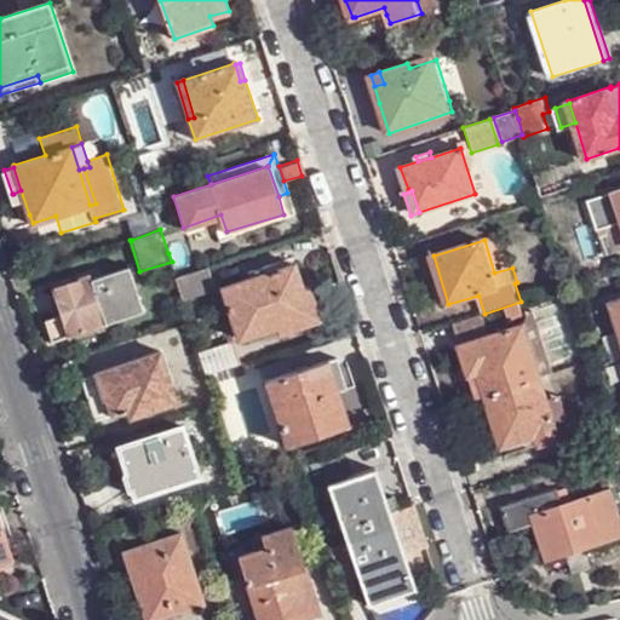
[(241,338),(279,327),(314,315),(304,288),(297,264),(267,273),(253,277),(224,287),(241,338)]
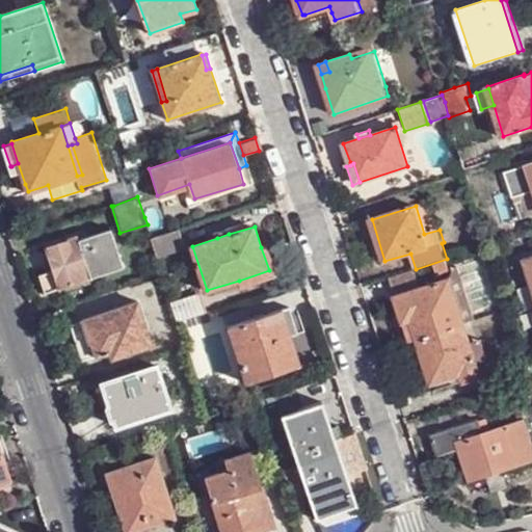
[(78,236),(46,245),(53,270),(40,274),(47,293),(125,267),(112,229),(79,239),(78,236)]
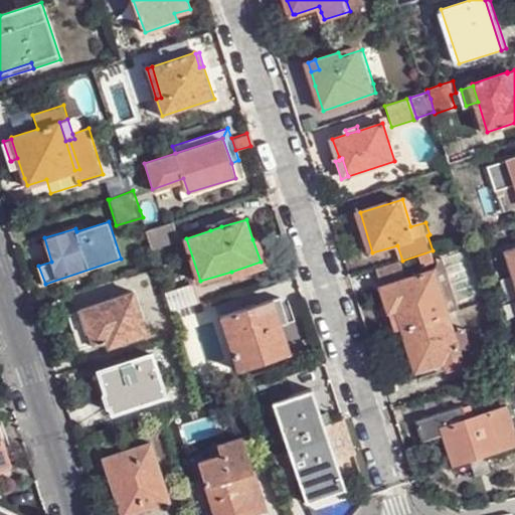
[(146,229),(152,248),(179,239),(173,221),(146,229)]
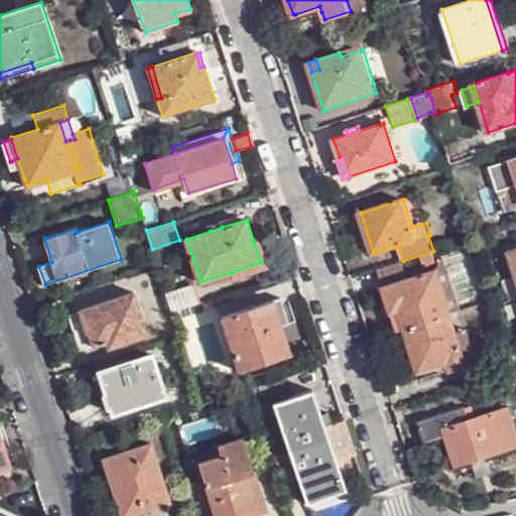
[(209,226),(211,231),(222,227),(220,222),(209,226)]
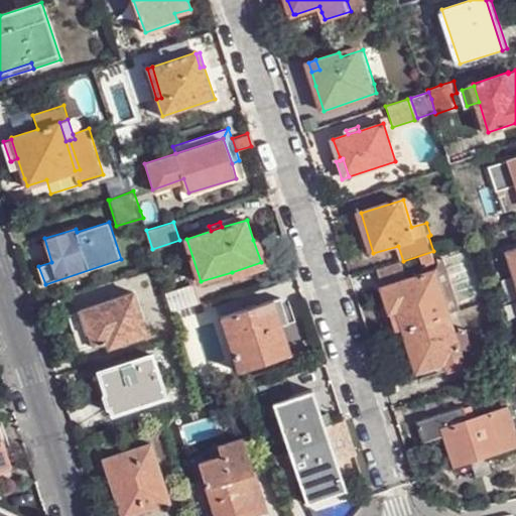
[(261,262),(269,267),(260,238),(253,240),(261,262)]
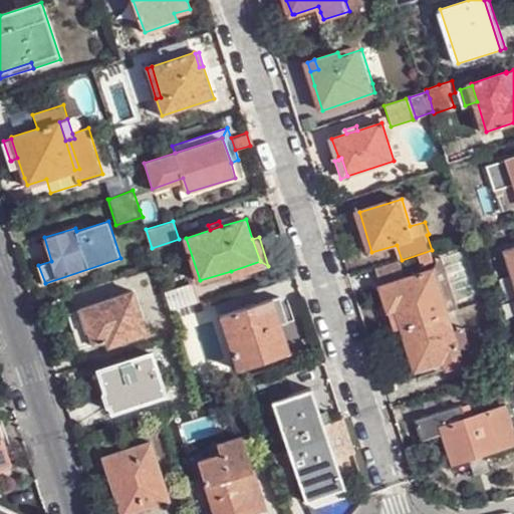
[(268,266),(260,261),(231,271),(232,277),(268,266)]
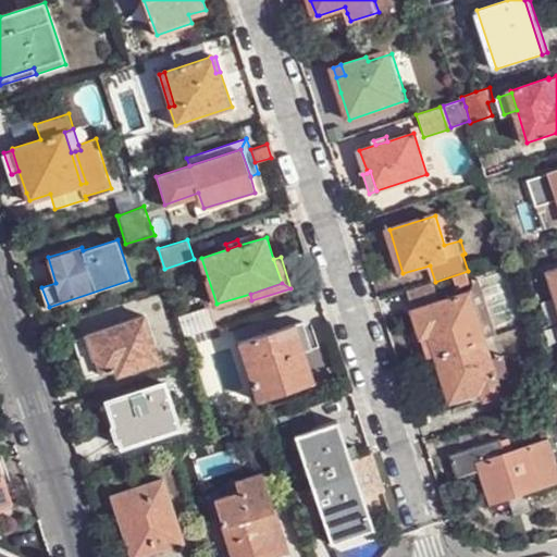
[(415,310),(423,337),(432,335),(436,348),(438,357),(453,403),(484,393),(485,399),(486,400),(505,394),(500,380),(494,359),(472,293),(415,310)]
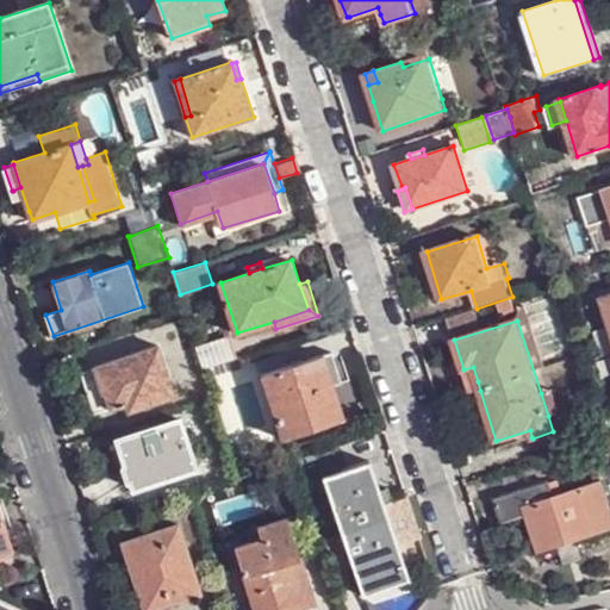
[(198,348),(204,368),(236,358),(230,337),(198,348)]
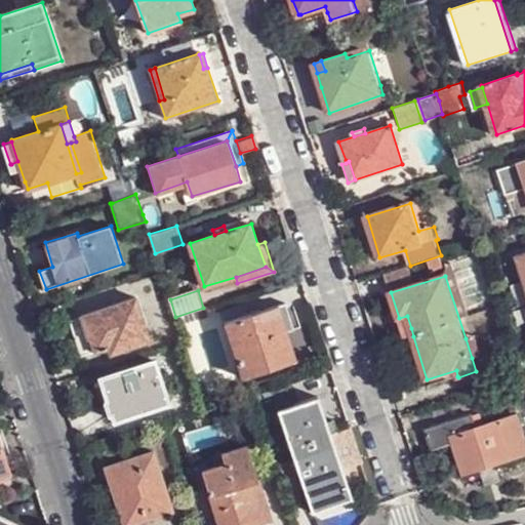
[(151,341),(137,297),(81,316),(88,338),(90,338),(95,352),(109,348),(111,355),(151,341)]
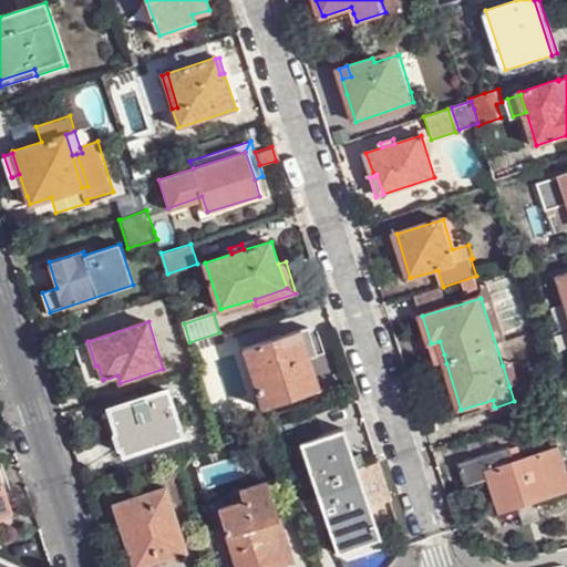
[(282,336),(271,340),(275,348),(286,344),(282,336)]
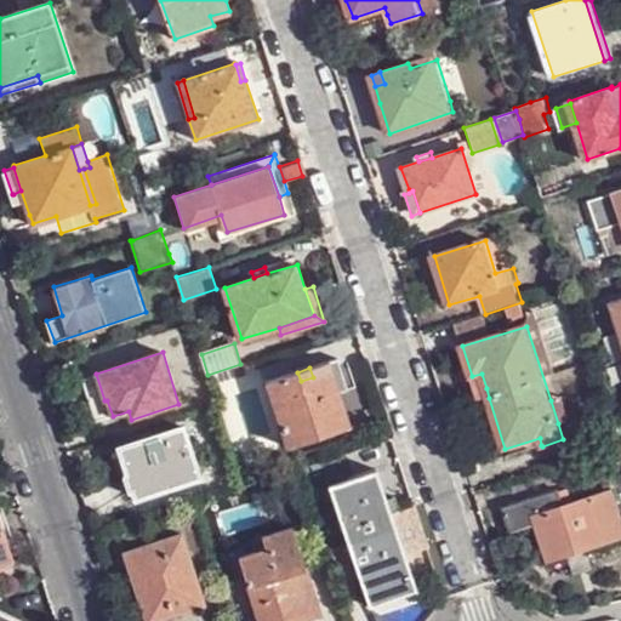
[(268,381),(290,448),(308,442),(322,437),(352,427),(351,423),(343,426),(334,394),(341,392),(334,370),(313,377),(301,381),(297,372),(268,381)]
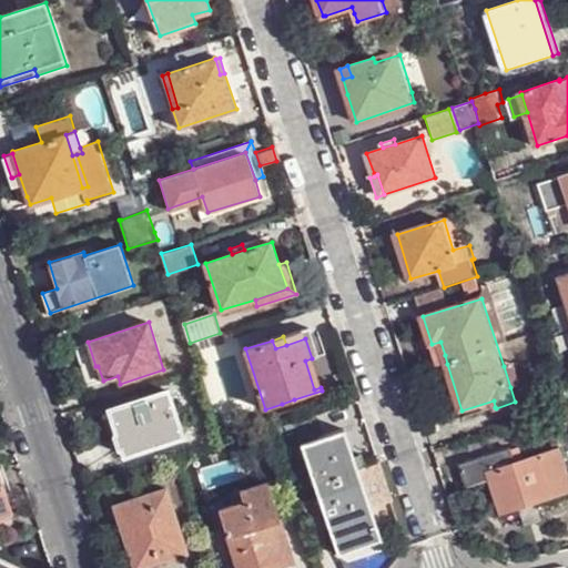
[(75,345),(89,385),(103,381),(98,366),(95,366),(88,342),(75,345)]
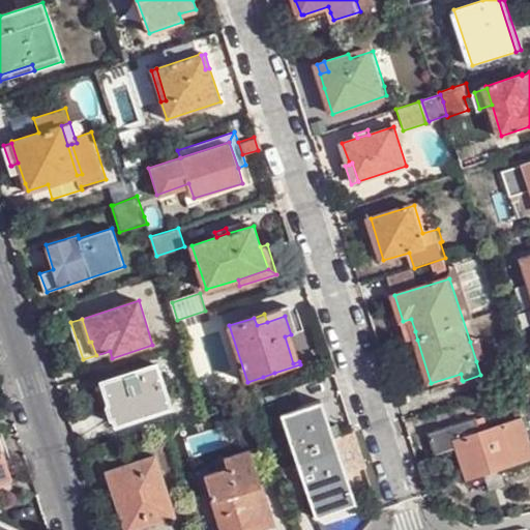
[(293,363),(299,361),(291,334),(285,336),(293,363)]
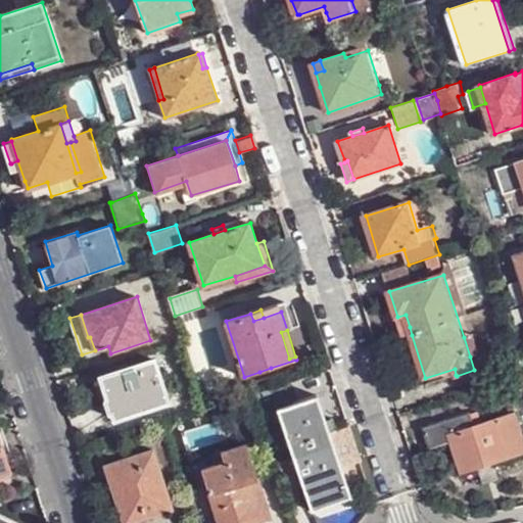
[(474,334),(464,337),(470,357),(480,352),(474,334)]
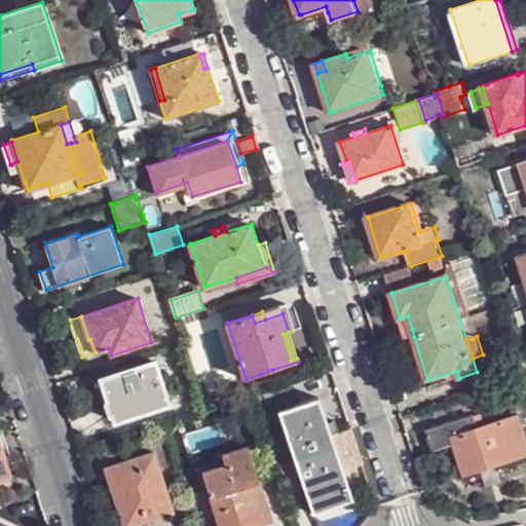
[(511,360),(517,380),(525,377),(525,373),(521,357),(511,360)]
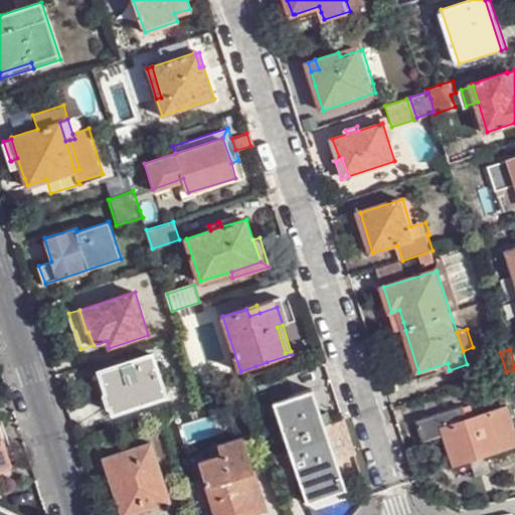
[(152,354),(100,371),(107,391),(108,393),(105,393),(109,407),(112,408),(114,413),(166,395),(152,354)]
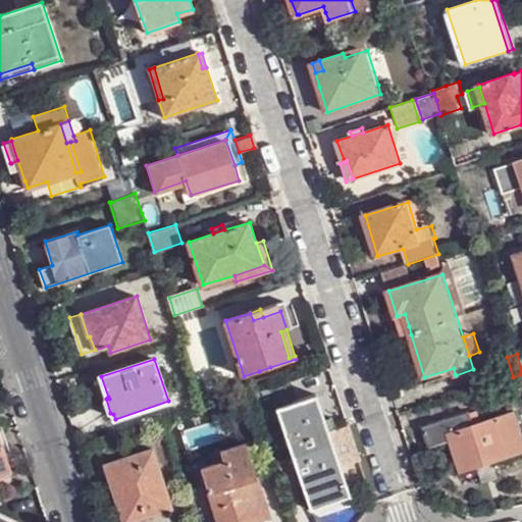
[(273,376),(270,367),(259,371),(263,379),(273,376)]
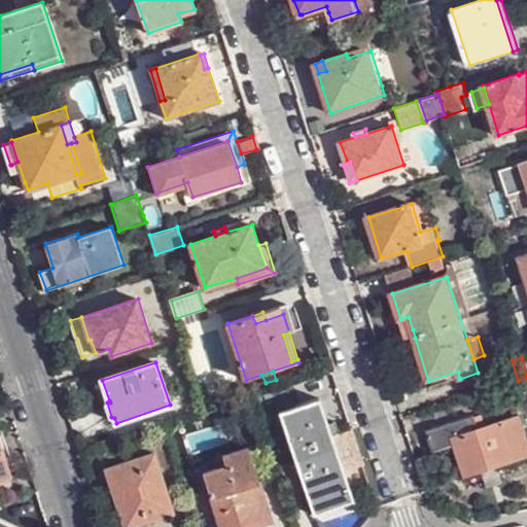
[(98,405),(109,400),(102,380),(91,383),(98,405)]
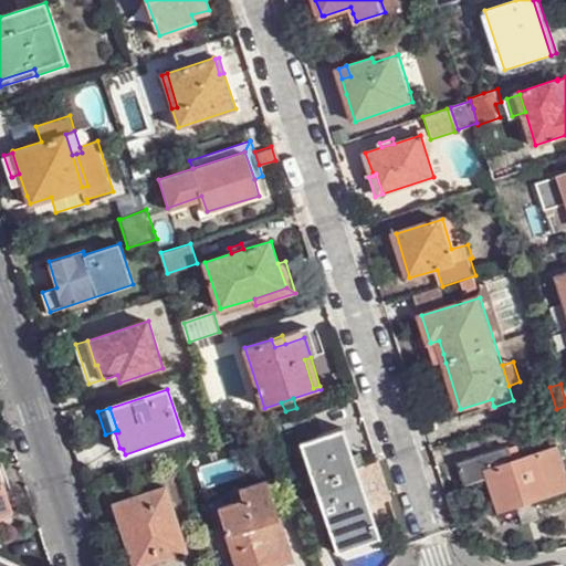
[(300,442),(333,543),(378,530),(345,428),(300,442)]
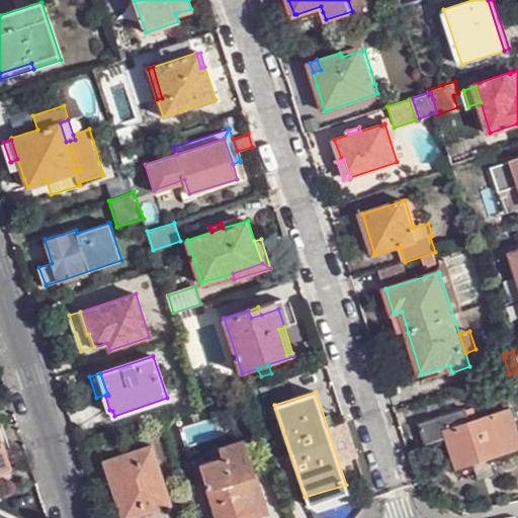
[(517,448),(517,434),(511,411),(476,422),(471,409),(467,411),(466,409),(421,423),(428,444),(448,437),(458,468),(475,462),(479,461),(477,457),(485,455),(487,458),(490,458),(517,448)]
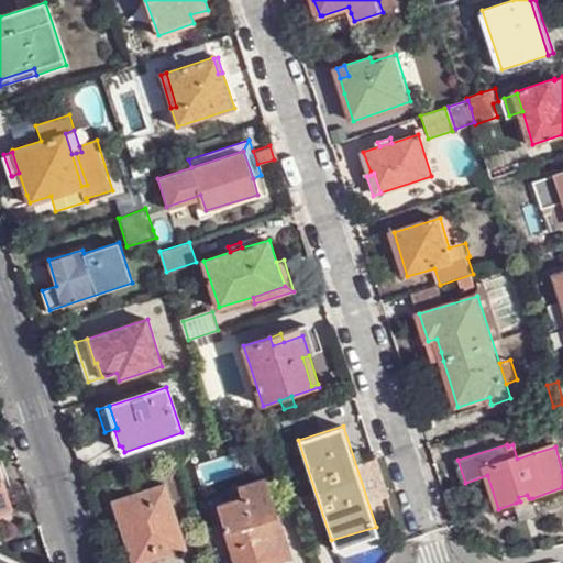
[(0,504),(10,501),(2,478),(0,477),(0,504)]
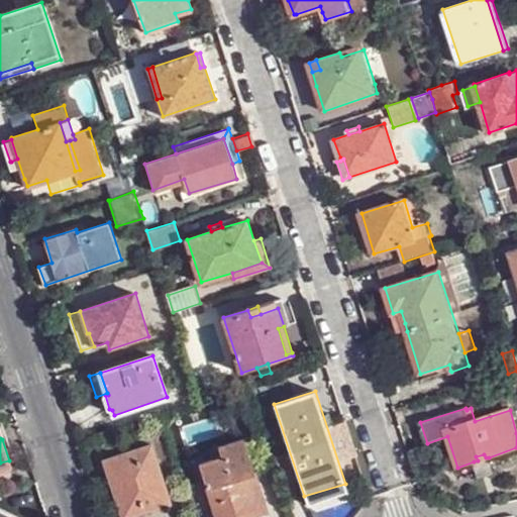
[(256,516),(269,513),(255,472),(254,473),(244,439),(219,447),(222,456),(200,464),(216,516),(256,516)]
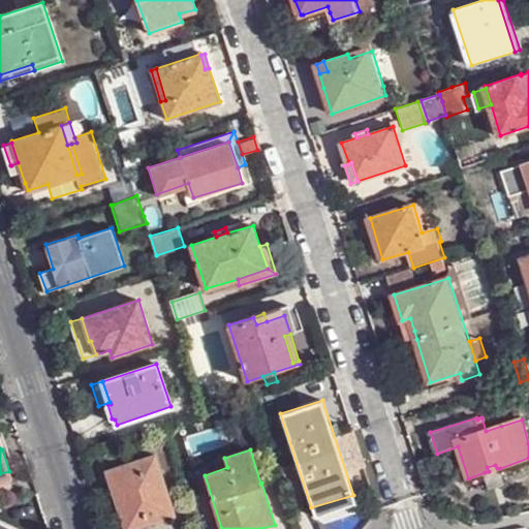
[(107,471),(126,526),(147,519),(149,524),(176,516),(157,456),(107,471)]
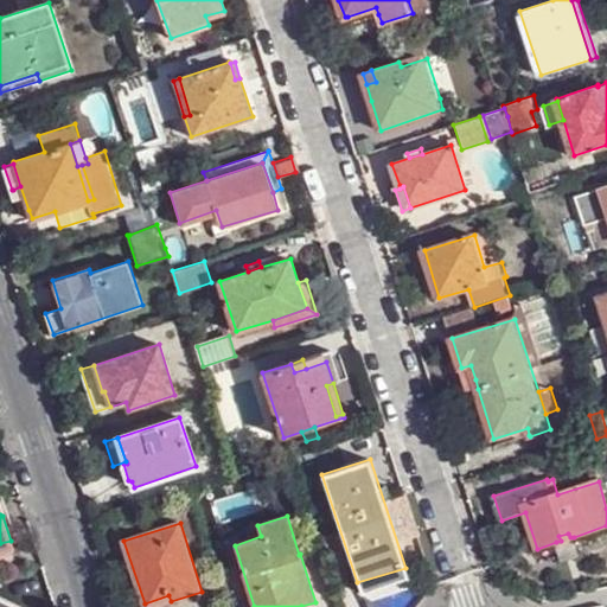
[(579,556),(574,537),(570,537),(561,541),(556,542),(563,562),(579,556)]
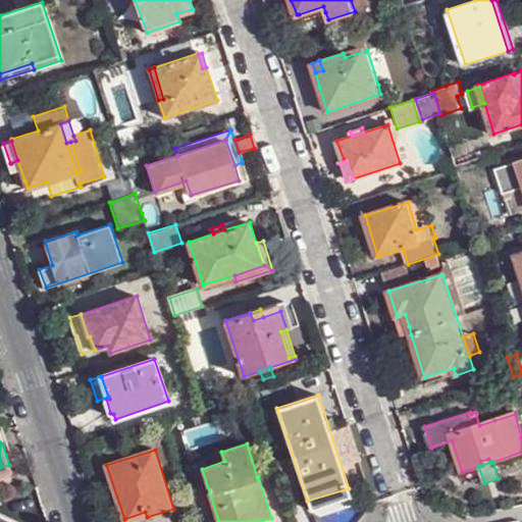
[(0,477),(12,474),(9,465),(0,467),(0,477)]
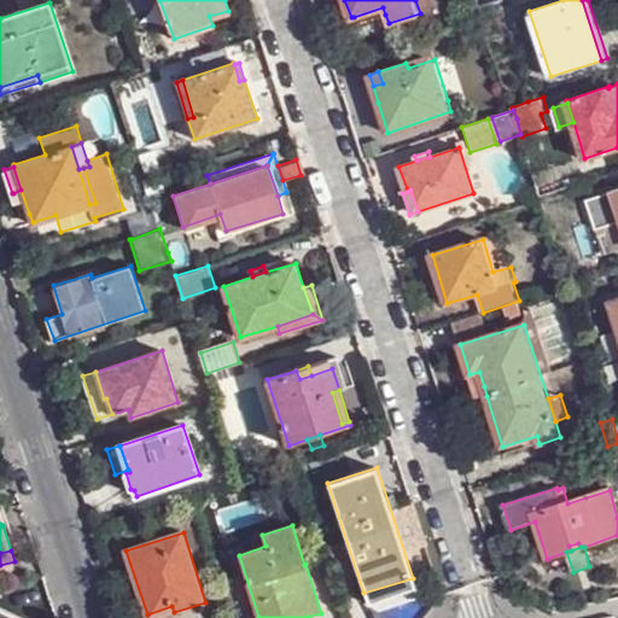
[(363,593),(367,604),(408,592),(417,589),(413,578),(363,593)]
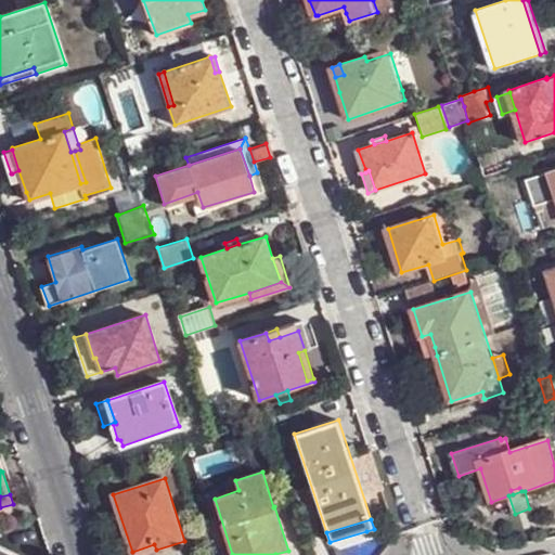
[(368,539),(366,531),(330,542),(333,551),(368,539)]
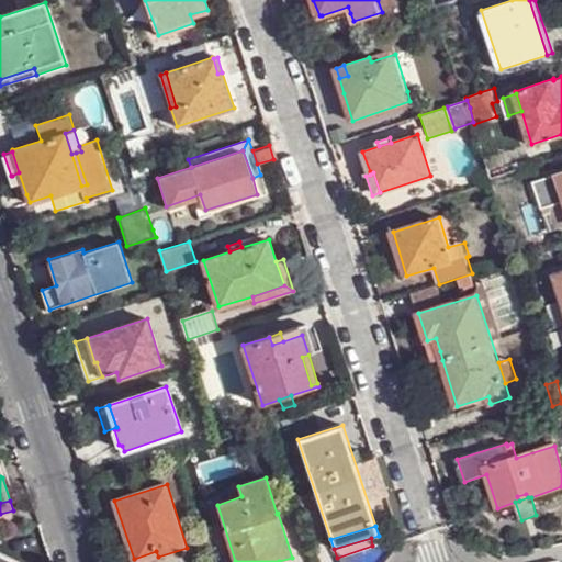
[(141,561),(158,557),(156,551),(134,559),(134,561),(141,561)]
